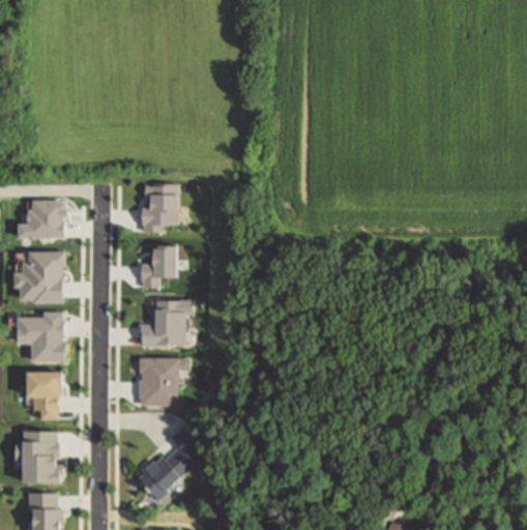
[(178,185),(141,185),(141,233),(167,233),(167,224),(178,224),(178,185)]
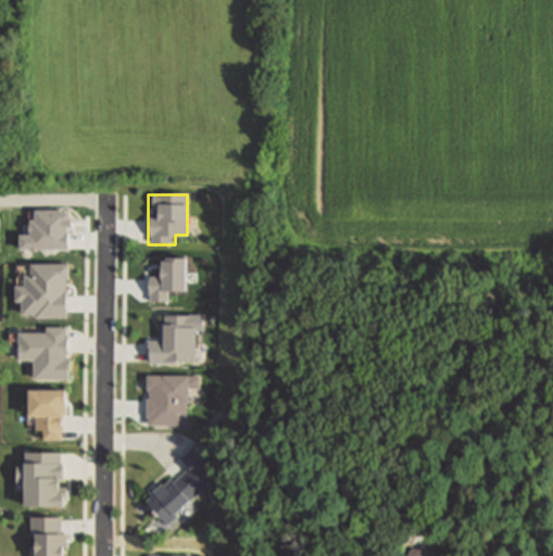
[(28,236),(21,237),(21,250),(67,251),(67,230),(71,228),(70,218),(61,211),(34,210),(33,222),(28,222),(28,236)]
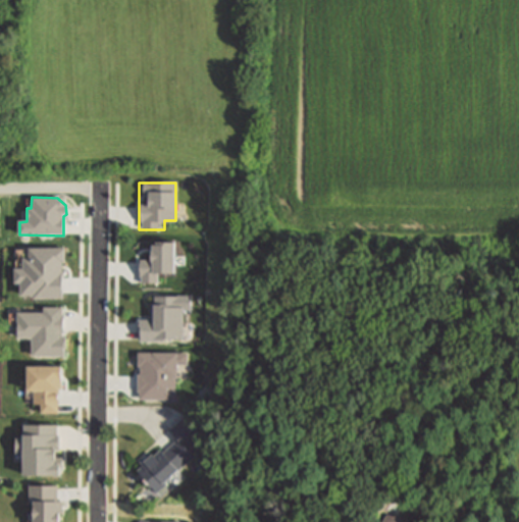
[(172,243),(149,243),(149,263),(138,263),(138,284),(160,284),(160,274),(172,274),(172,243)]
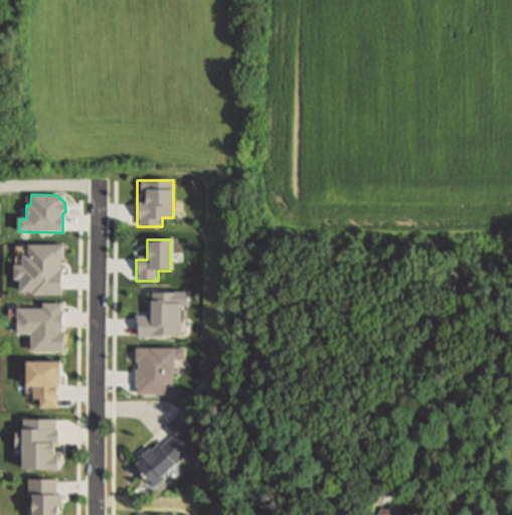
[(180,293),(147,293),(147,315),(136,315),(136,338),(180,338),(180,293)]
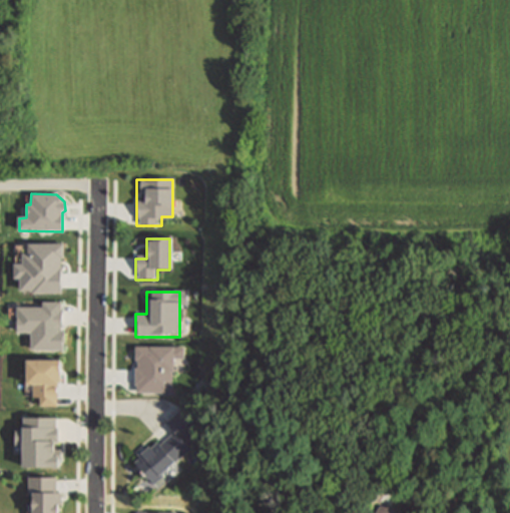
[(17,308),(16,335),(30,335),(32,353),(63,354),(63,344),(67,333),(62,330),(62,303),(43,302),(42,308),(17,308)]
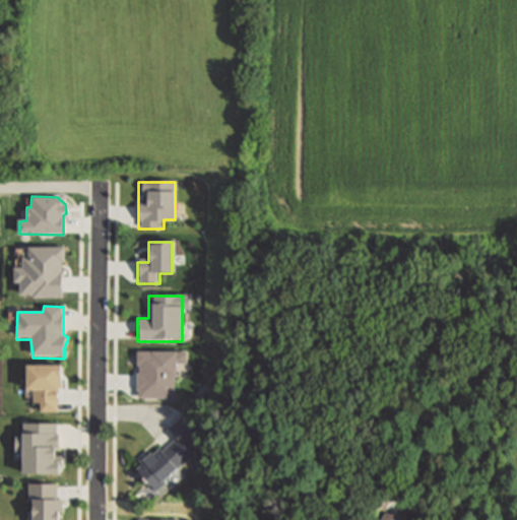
[(175,400),(175,363),(185,363),(185,352),(135,352),(135,400),(175,400)]
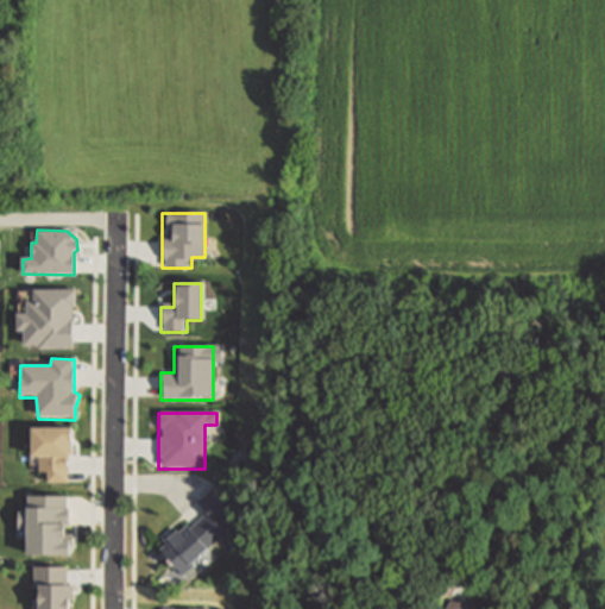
[(73,428),(32,428),(32,470),(44,470),(44,484),(73,484),(73,428)]
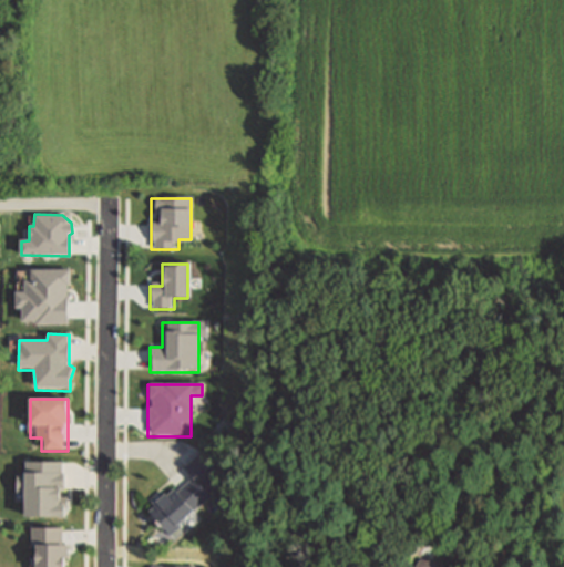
[(201,447),(218,472),(202,485),(208,494),(187,509),(191,514),(166,533),(147,507),(151,505),(147,502),(153,497),(154,498),(163,492),(164,493),(173,487),(174,488),(191,476),(181,463),(201,447)]
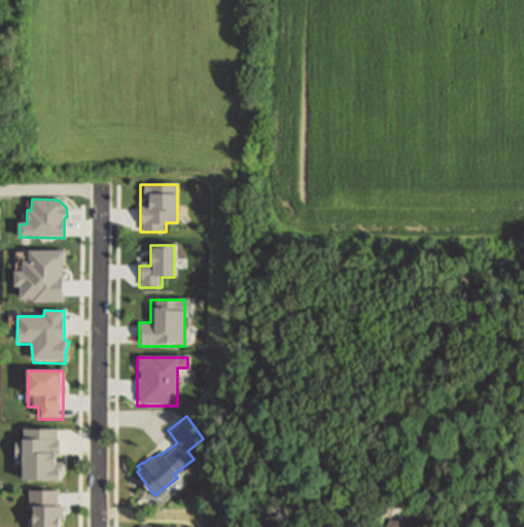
[(54,428),(54,440),(56,440),(56,453),(56,454),(60,453),(61,468),(57,469),(57,478),(24,479),(23,470),(23,455),(22,441),(22,430),(54,428)]
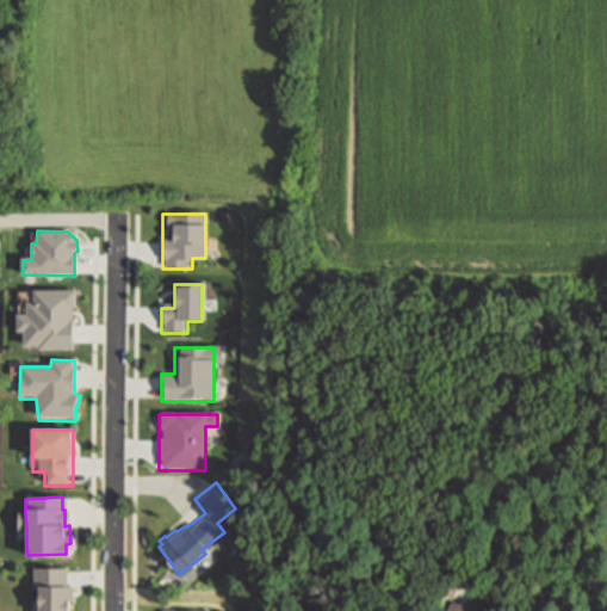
[(62,568),(62,576),(63,576),(63,587),(69,587),(69,603),(63,603),(63,610),(35,610),(35,596),(29,596),(29,568),(62,568)]
